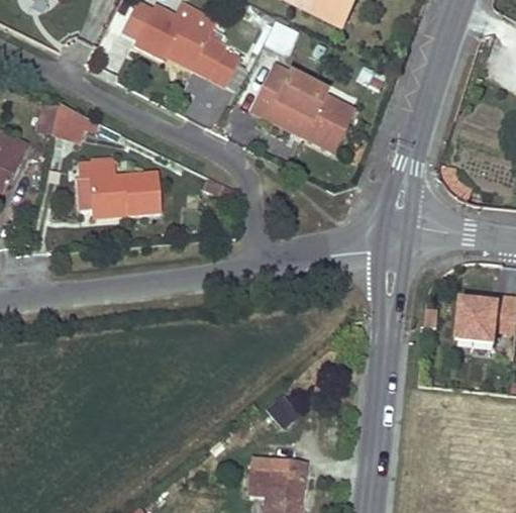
[(292,0),(336,22),(347,0),(292,0)]
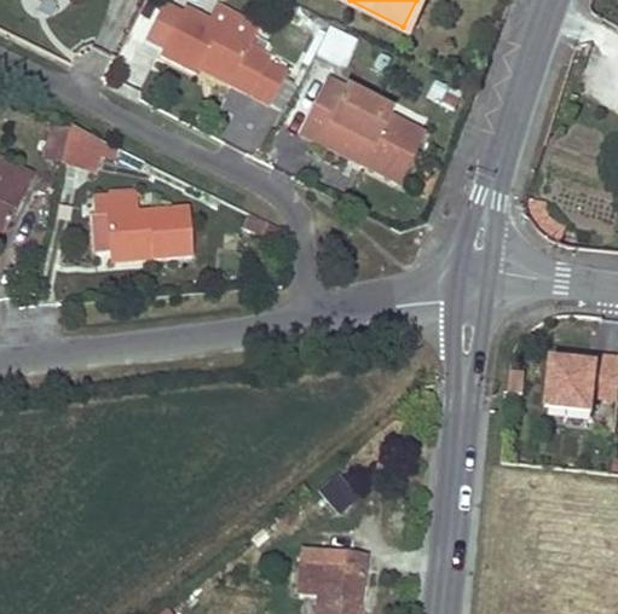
[(247,44),(256,24),(214,4),(207,18),(182,6),(175,16),(159,48),(156,53),(192,71),(198,59),(230,75),(227,81),(249,92),(267,100),(287,67),(266,57),(246,45),(247,44)]
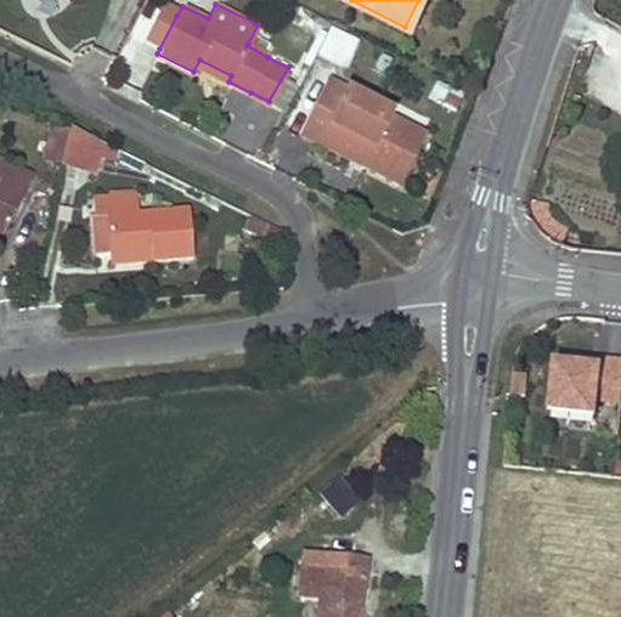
[(176,16),(159,7),(142,40),(159,49),(176,16)]
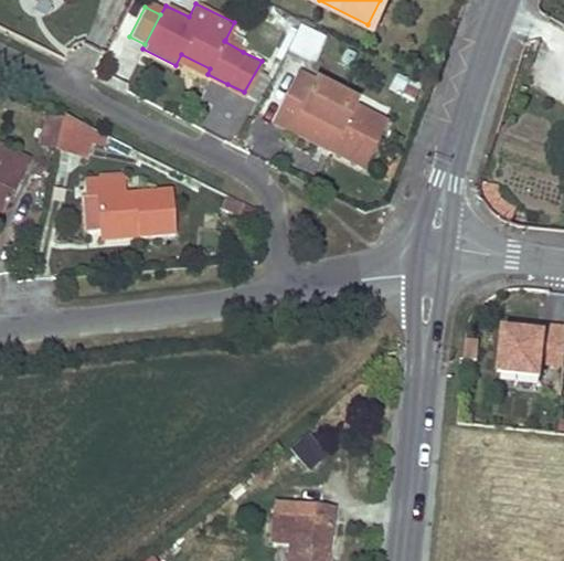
[(316,60),(327,33),(300,22),(289,49),(316,60)]
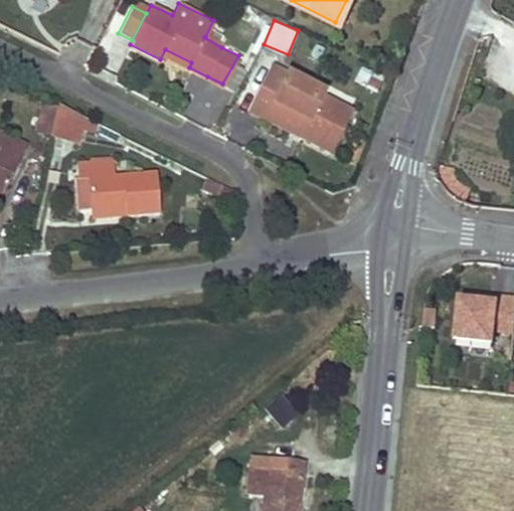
[(250,111),(266,118),(270,112),(303,128),(300,136),(330,150),(351,111),(320,95),(323,90),(273,64),(250,111)]
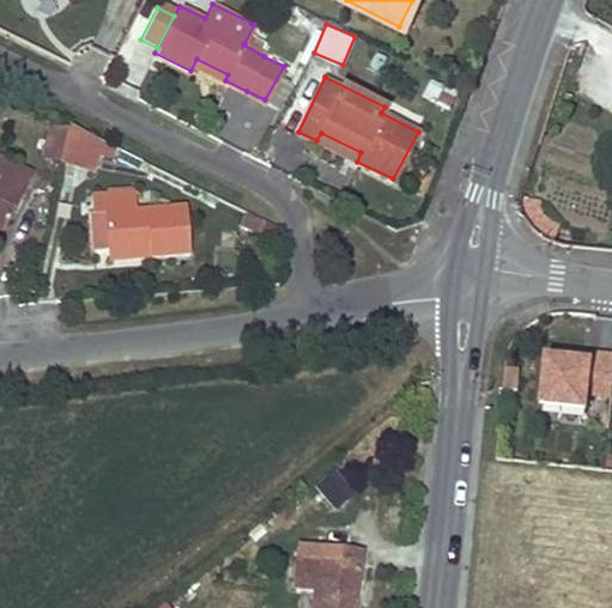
[(237,119),(230,134),(256,145),(264,128),(237,119)]
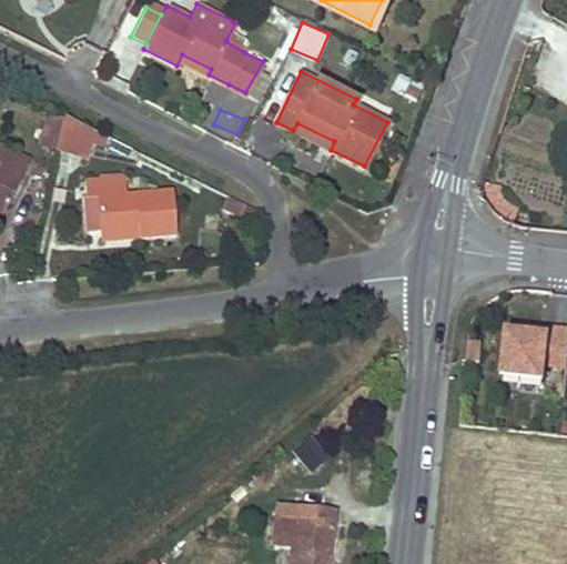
[(41,142),(57,145),(64,116),(49,112),(41,142)]
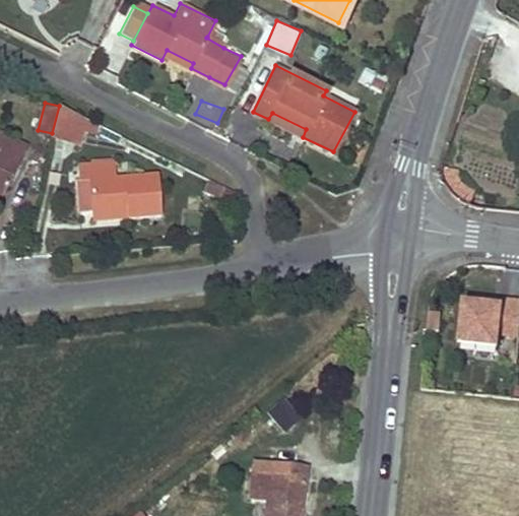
[(52,133),(52,135),(76,141),(83,115),(59,103),(59,106),(52,133)]
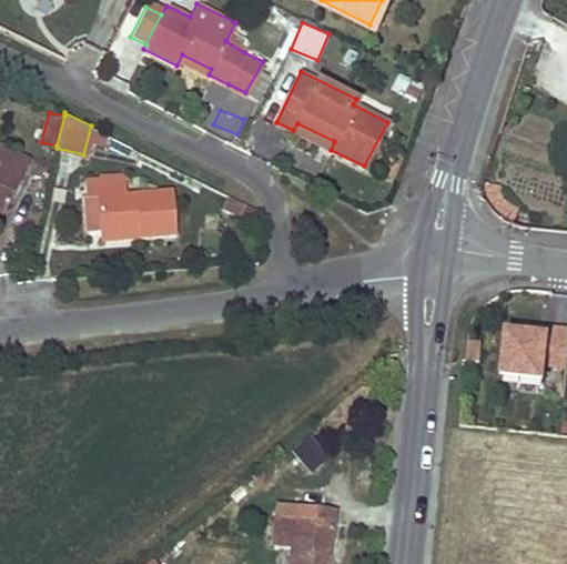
[(297,123),(293,130),(331,150),(334,141),(297,123)]
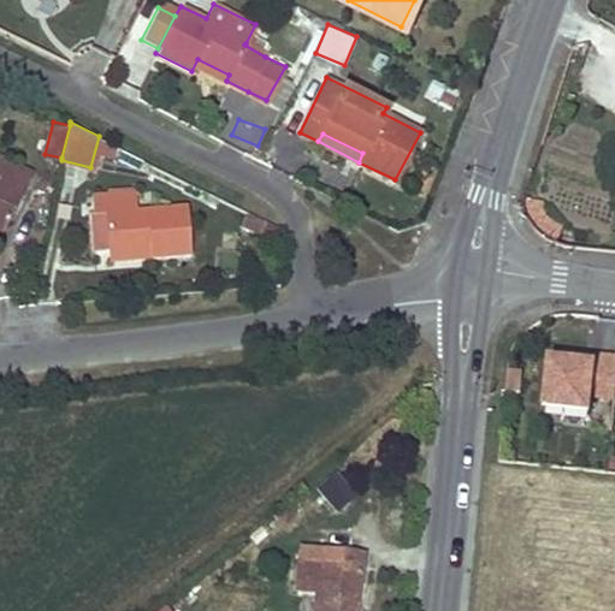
[(0,230),(4,232),(34,170),(1,155),(0,158),(0,230)]
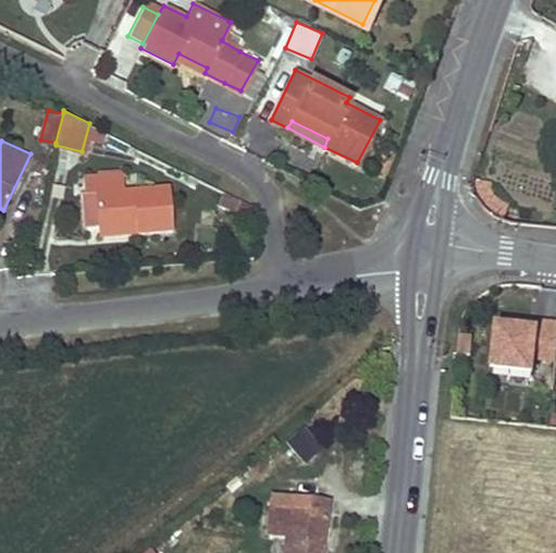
[(85,175),(86,194),(97,193),(99,224),(100,231),(137,228),(138,233),(174,229),(170,185),(126,188),(124,171),(85,175)]
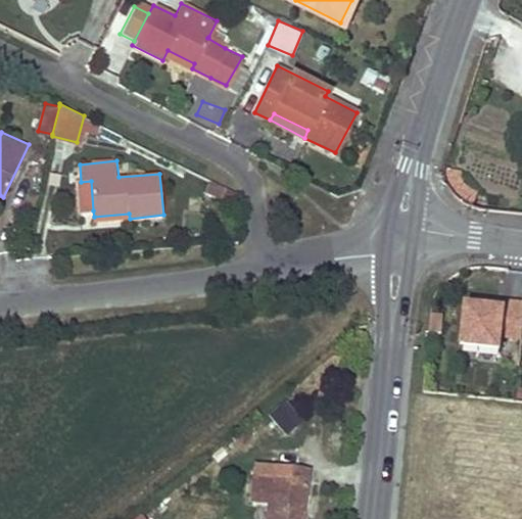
[(462,169),(445,164),(444,170),(446,179),(449,188),(458,198),(462,201),(466,203),(472,204),(478,188),(472,185),(467,181),(464,178),(462,173),(462,170),(462,169)]
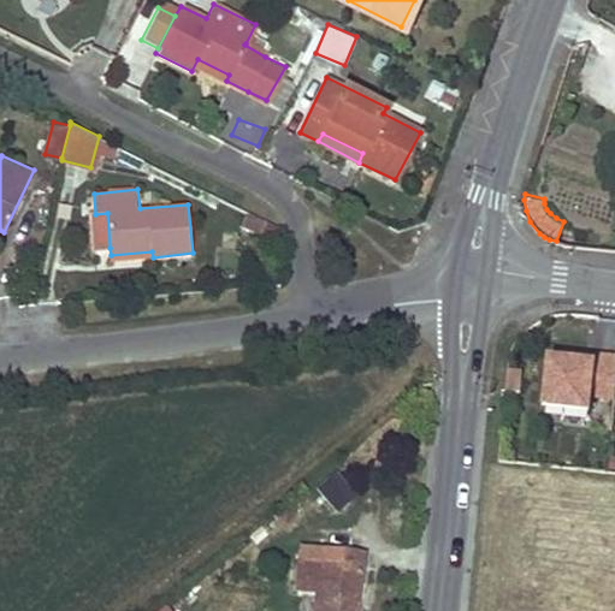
[(261,232),(267,219),(248,209),(242,223),(261,232)]
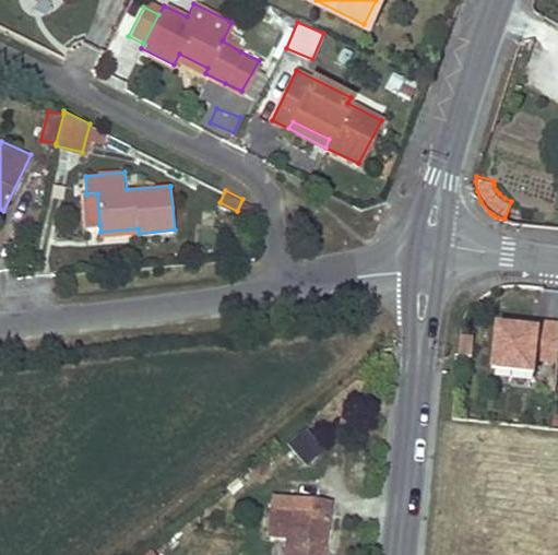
[(99,225),(97,193),(86,195),(90,225),(99,225)]
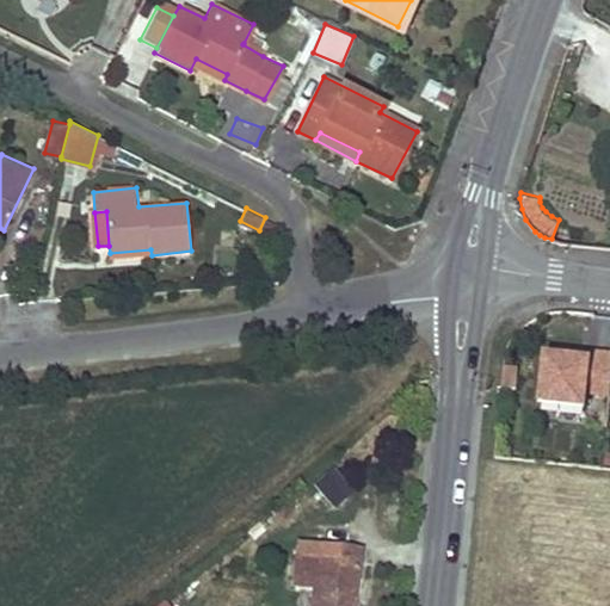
[(560,346),(560,353),(589,357),(589,348),(560,346)]
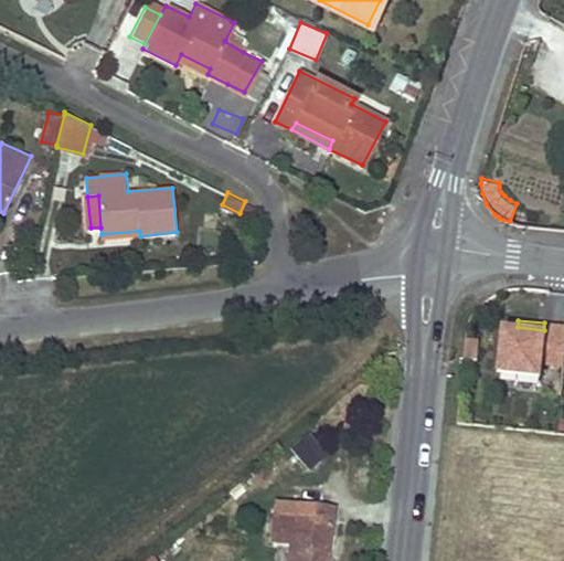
[(503,325),(499,370),(540,374),(541,361),(563,363),(563,325),(544,323),(544,330),(518,327),(503,325)]
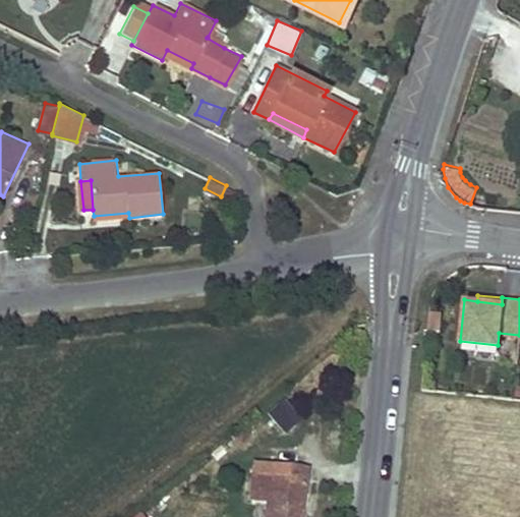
[(306,413),(286,393),(268,411),(287,432),(306,413)]
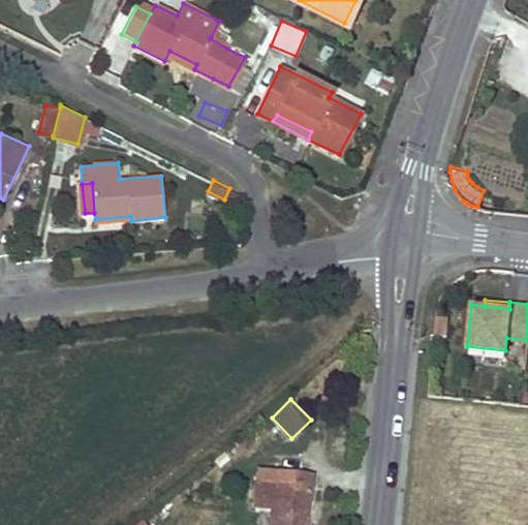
[(273,507),(270,524),(307,524),(314,476),(286,472),(283,487),(272,485),(269,506),(273,507)]
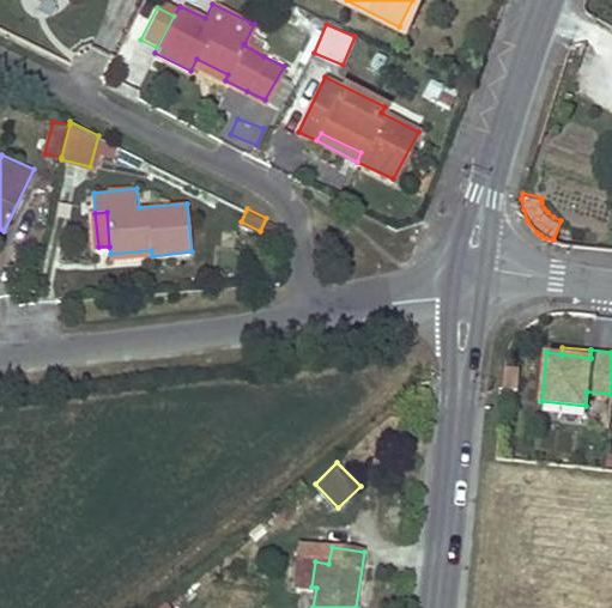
[(301,560),(296,587),(311,589),(311,587),(315,561),(301,560)]
